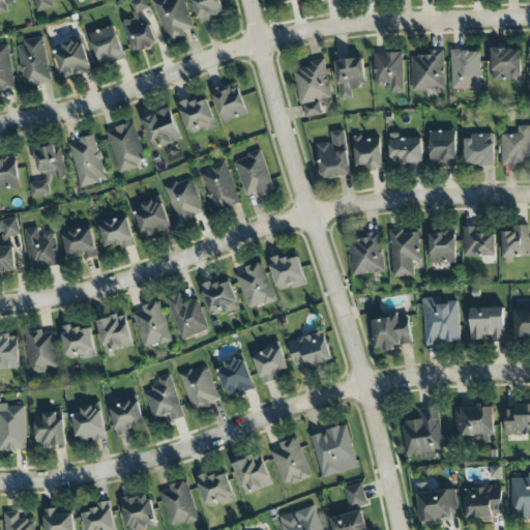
[(0,0),(0,15),(7,13),(6,2),(20,0),(0,0)]
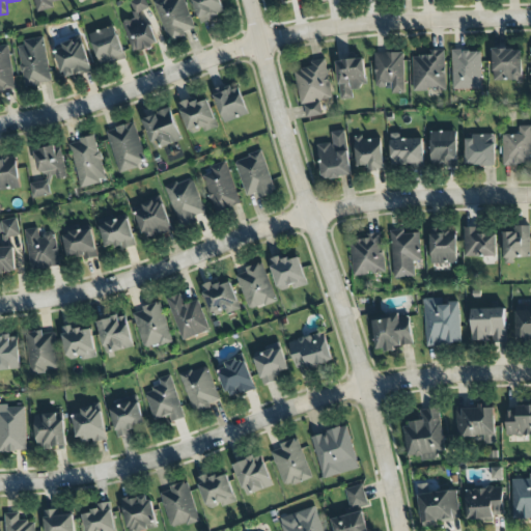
[(33,0),(37,12),(54,8),(52,2),(61,0),(33,0)]
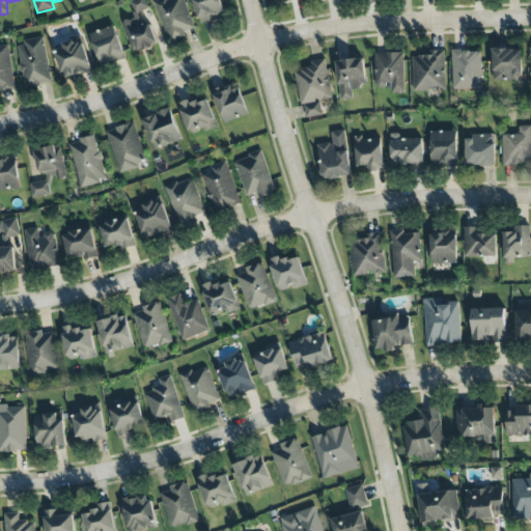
[(132,53),(159,47),(149,11),(148,11),(145,0),(130,0),(135,19),(123,22),(132,53)]
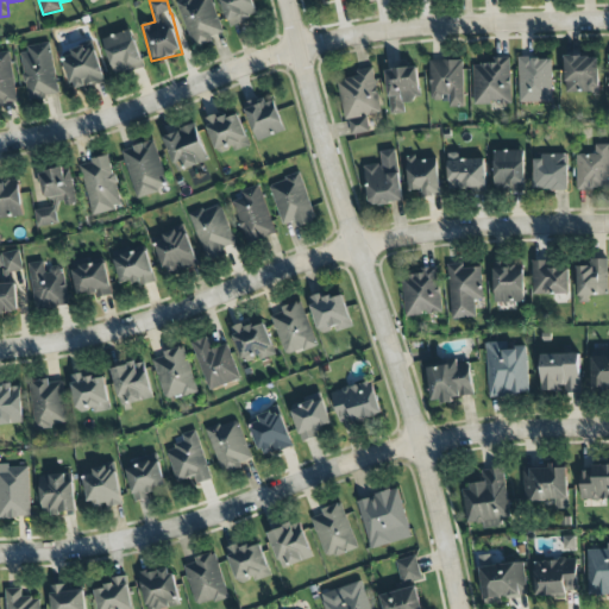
[(225,35),(211,0),(187,0),(177,5),(194,48),(225,35)]
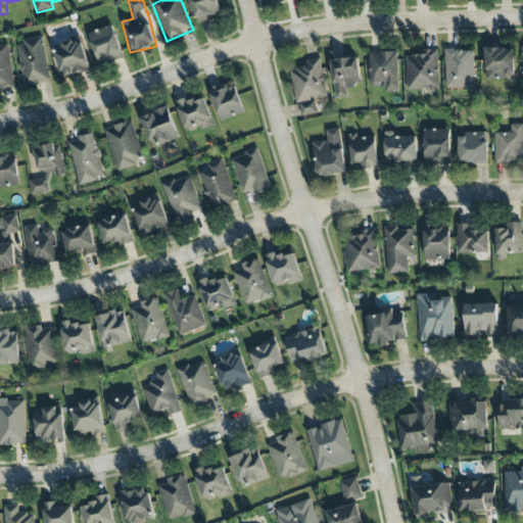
[(190,0),(197,22),(222,14),(217,0),(190,0)]
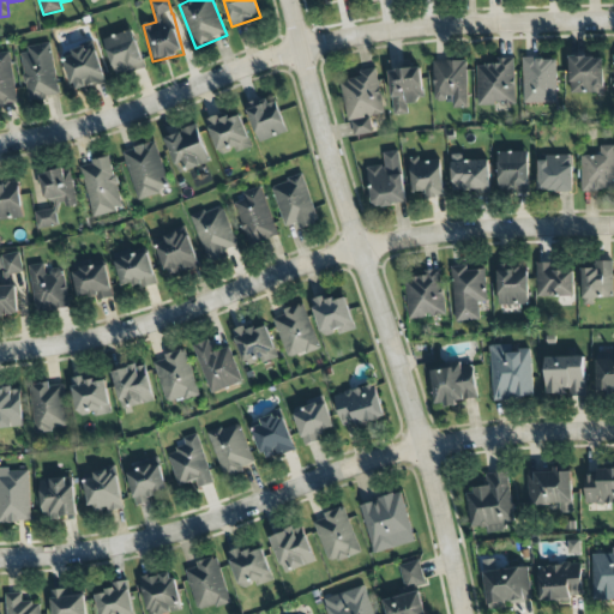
[(103,41),(116,77),(145,66),(132,30),(103,41)]
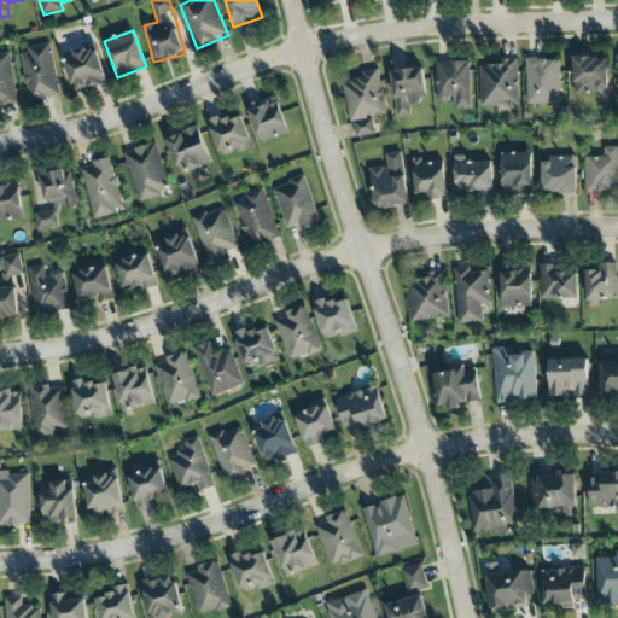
[(60,97),(51,45),(19,51),(29,101),(60,97)]
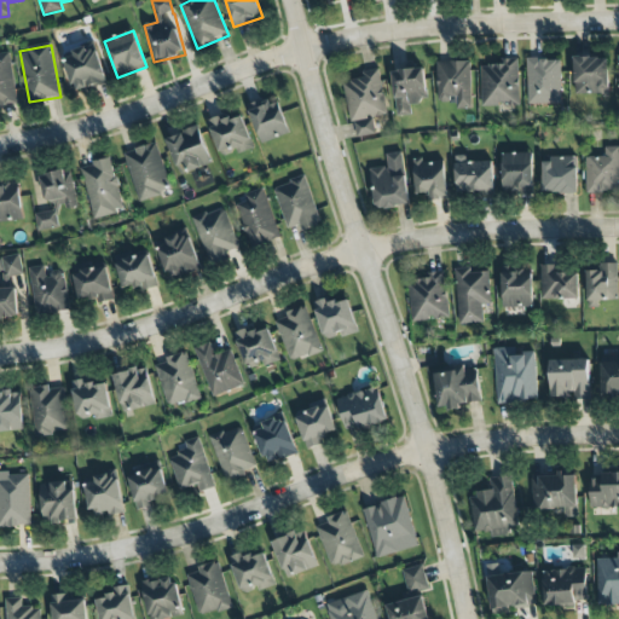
[(108,84),(97,45),(64,55),(75,93),(108,84)]
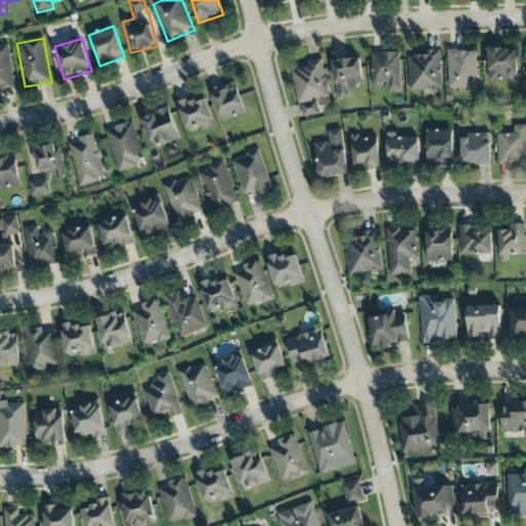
[(0,90),(13,90),(9,45),(0,45),(0,90)]
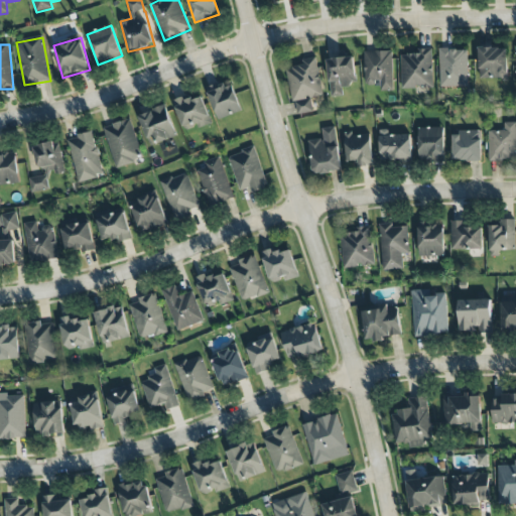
[(508,79),(507,47),(479,48),(479,79),(508,79)]
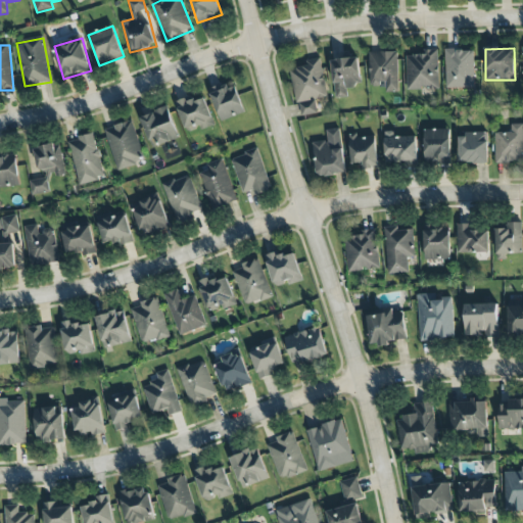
[(474,88),(473,50),(444,50),(445,89),(474,88)]
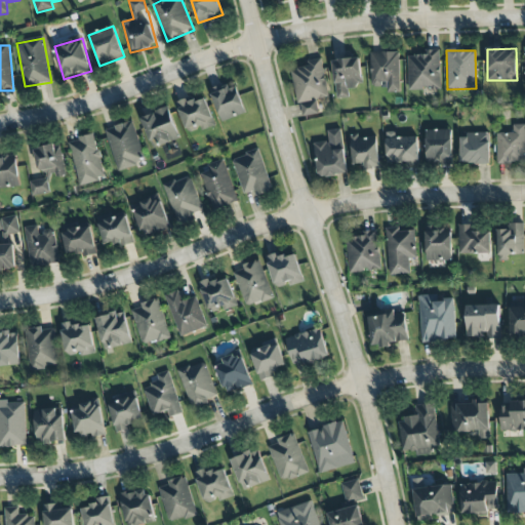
[(408,90),(440,89),(439,51),(407,52),(408,90)]
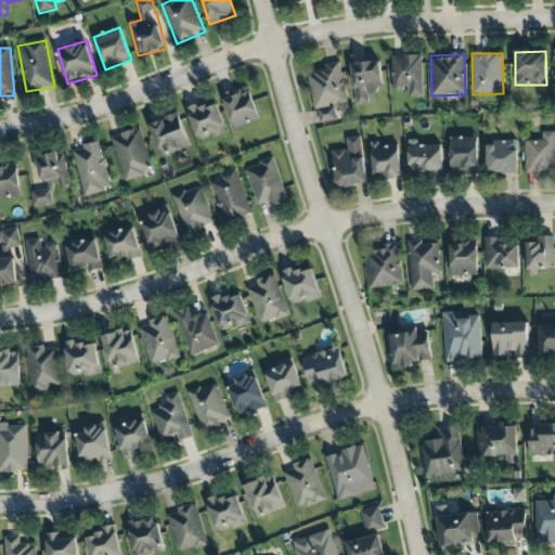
[(423,55),(391,55),(391,92),(409,92),(409,98),(422,98),(423,55)]
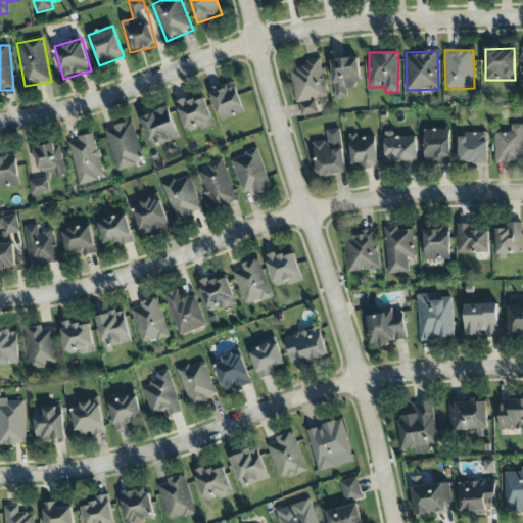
[(327,97),(321,58),(305,60),(306,66),(291,68),(299,116),(318,113),(316,99),(327,97)]
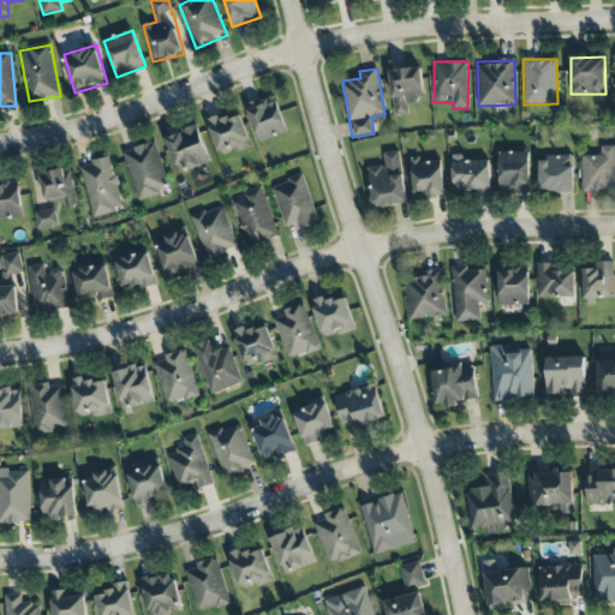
[(408,115),(408,102),(424,102),(423,70),(392,70),(393,115),(408,115)]
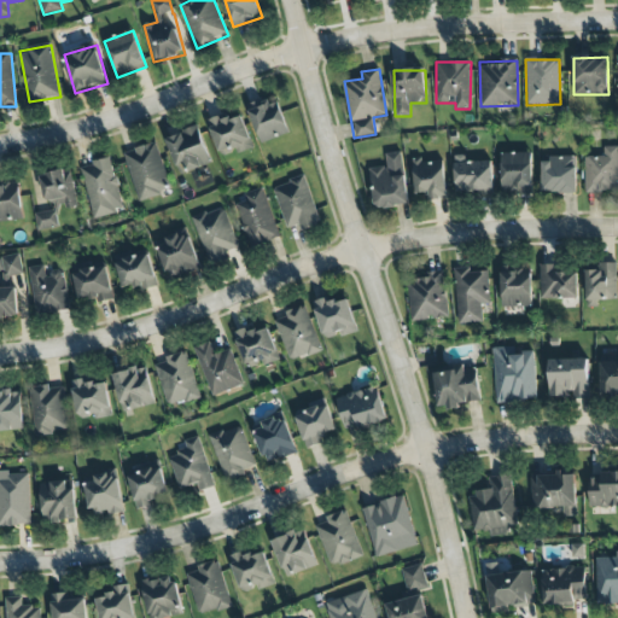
[(246,106),(262,144),(291,133),(278,101),(269,104),(267,98),(246,106)]
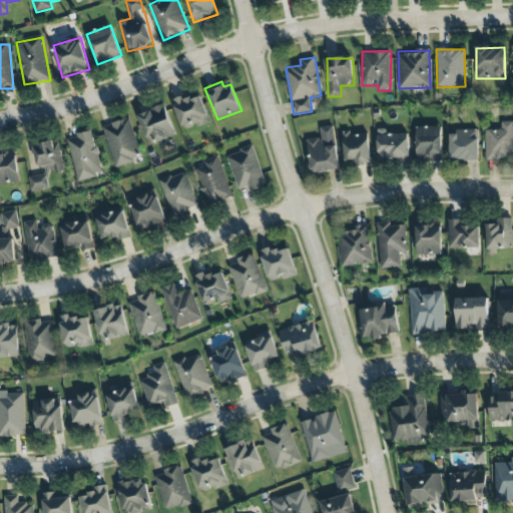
[(172,99),(182,130),(210,122),(201,96),(192,99),(190,94),(172,99)]
